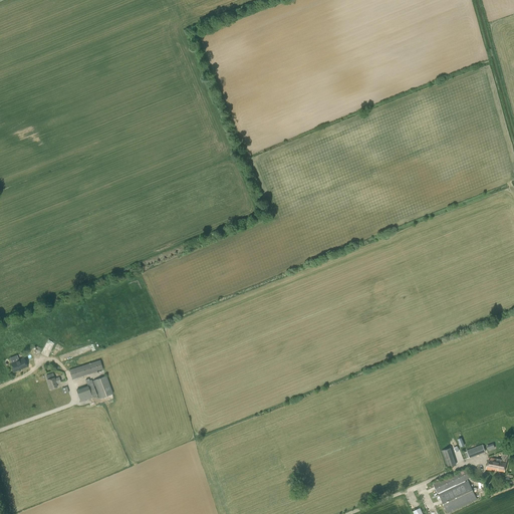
[(47,343),(44,348),(49,351),(52,346),(47,343)]
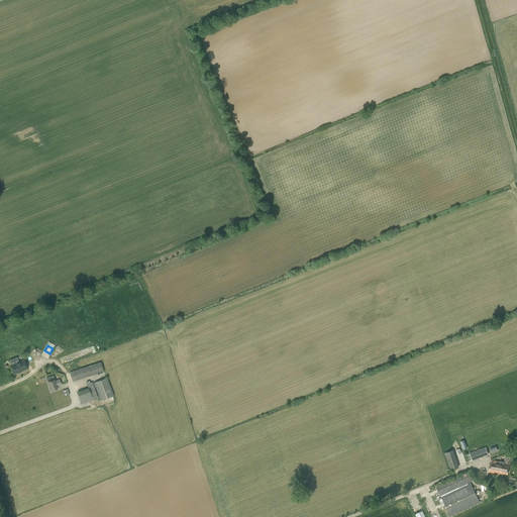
[(11,366),(14,374),(27,369),(24,360),(11,366)]
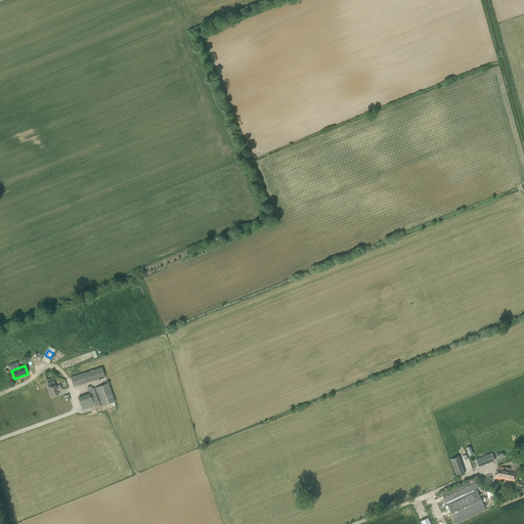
[(71,377),(74,387),(105,377),(101,367),(71,377)]
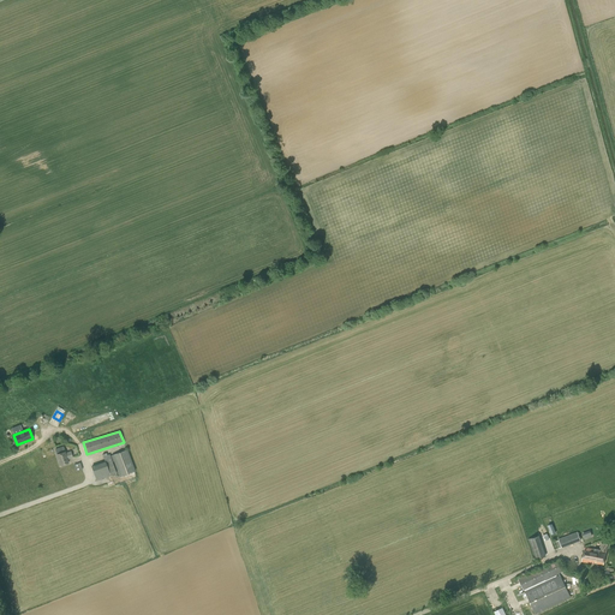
[(69,463),(67,460),(73,458),(71,451),(65,453),(63,446),(55,449),(60,465),(69,463)]
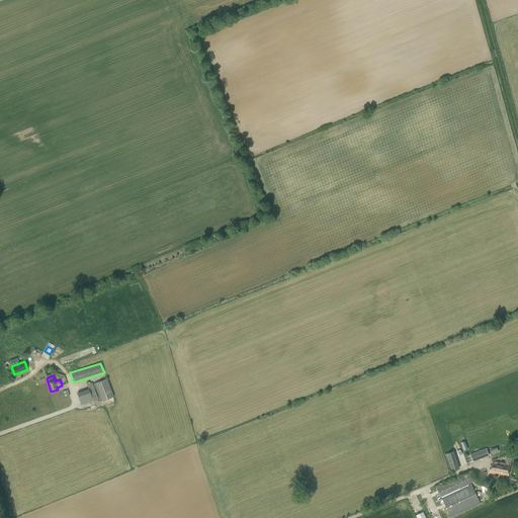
[(88,389),(77,393),(81,405),(93,401),(98,399),(94,389),(96,389),(101,402),(114,397),(107,378),(94,383),(93,384),(92,382),(90,383),(89,381),(86,382),(88,389)]
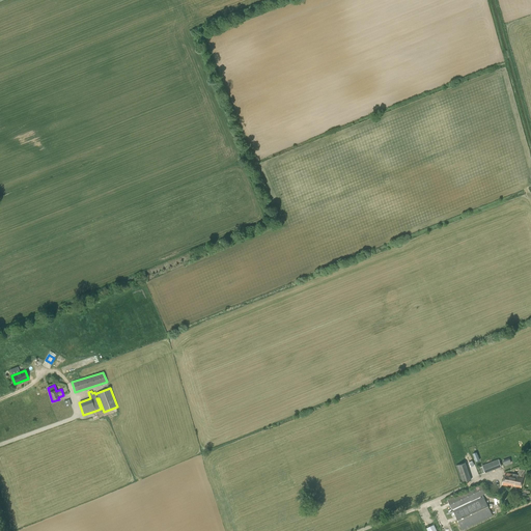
[(501,467),(498,459),(482,466),(482,467),(480,468),(482,474),(501,467)]
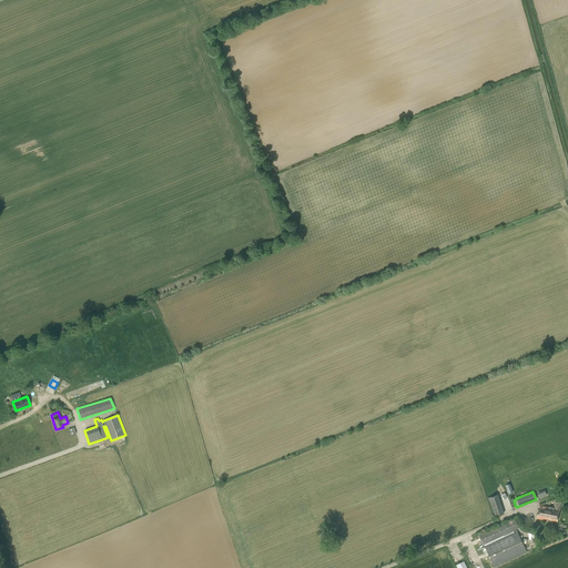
[(494,517),(504,514),(497,494),(488,498),(494,517)]
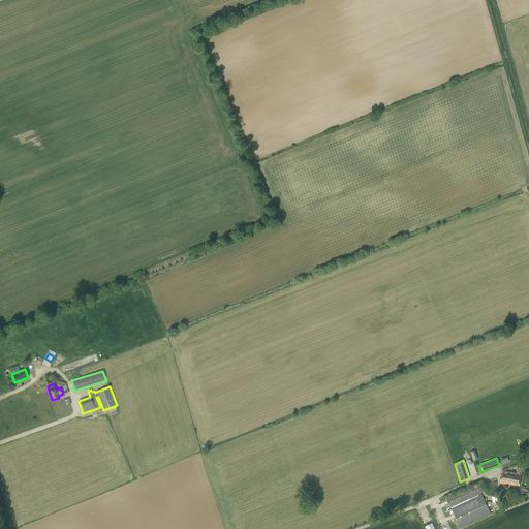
[(501,483),(519,486),(522,468),(517,467),(516,473),(503,471),(501,483)]
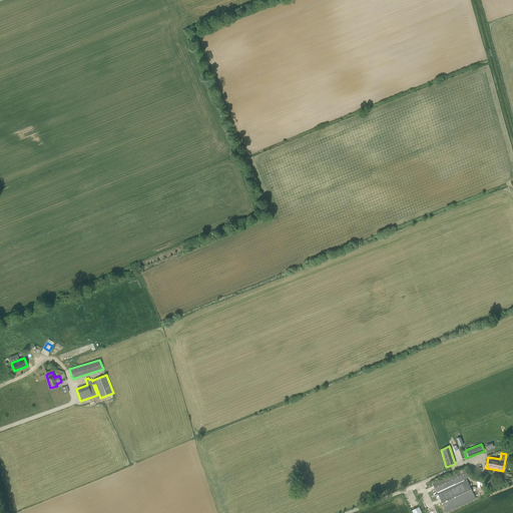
[(432,483),(436,492),(469,477),(465,468),(432,483)]
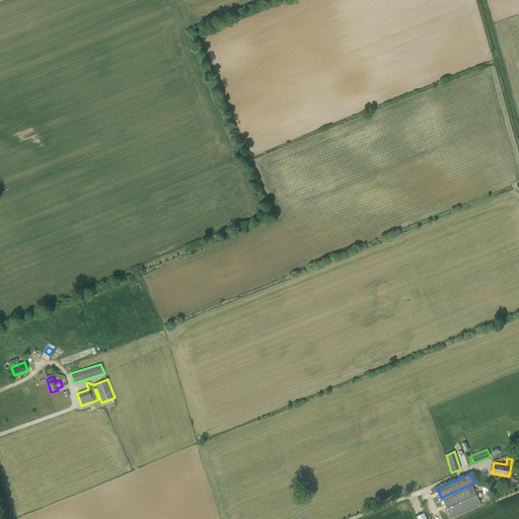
[(472,485),(443,499),(452,518),(482,504),(472,485)]
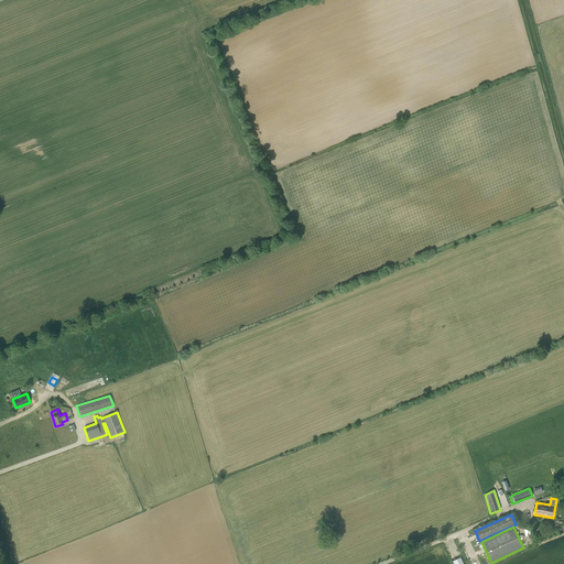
All buildings are outlined.
